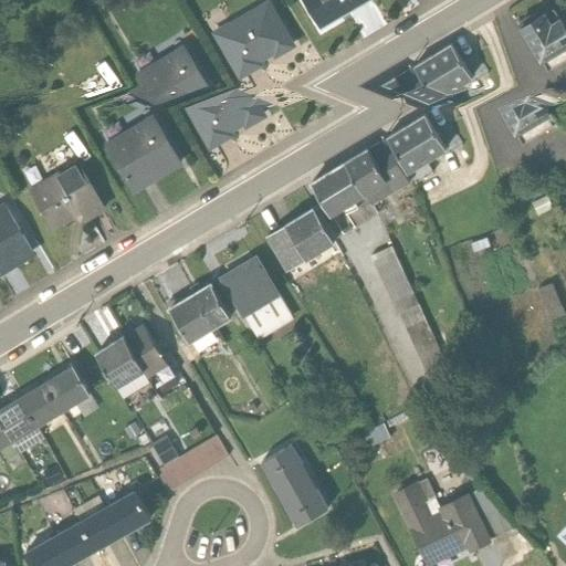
[(269,116),(240,69),(181,101),(209,150),(269,116)]
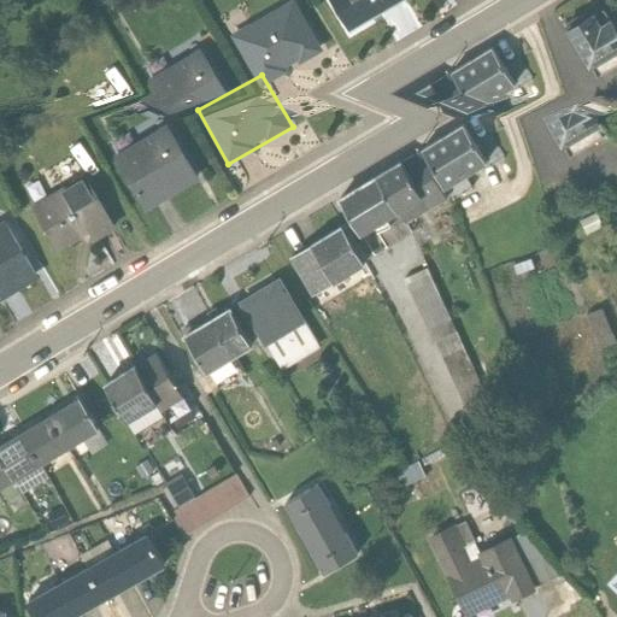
[(601,125),(577,84),(535,109),(562,148),(601,125)]
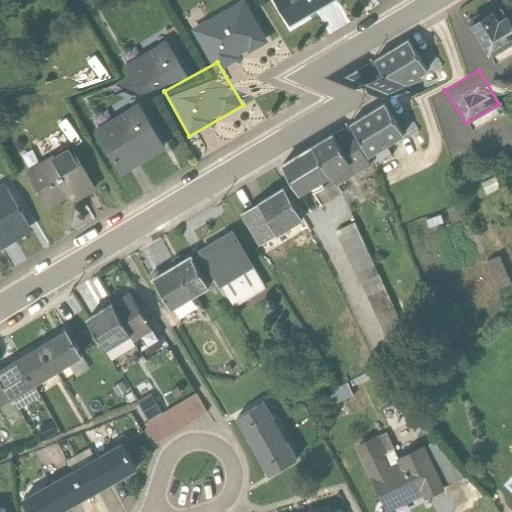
[(403,136),(384,104),(350,123),(370,158),(403,136)]
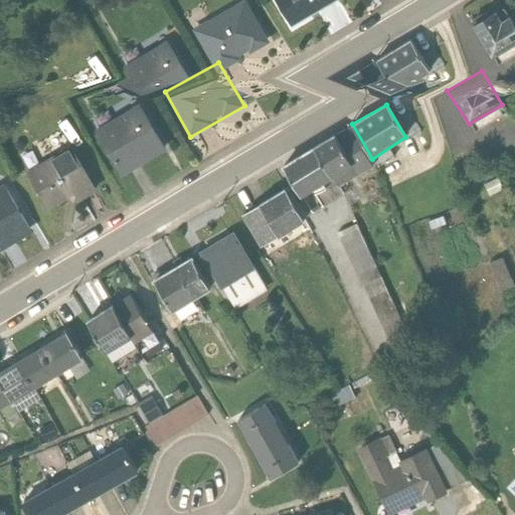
[(166,148),(140,106),(95,130),(123,175),(166,148)]
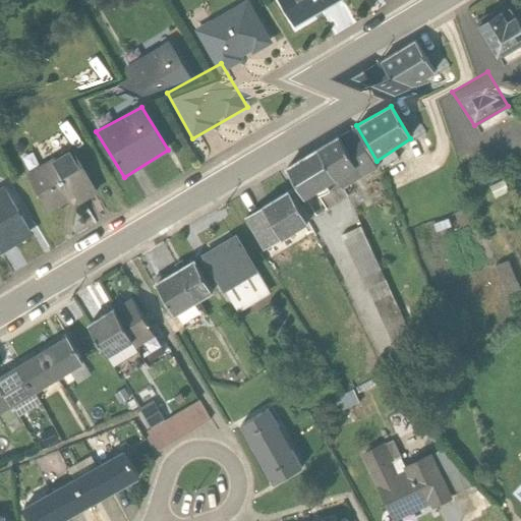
[(358,167),(340,136),(319,150),(336,181),(358,167)]
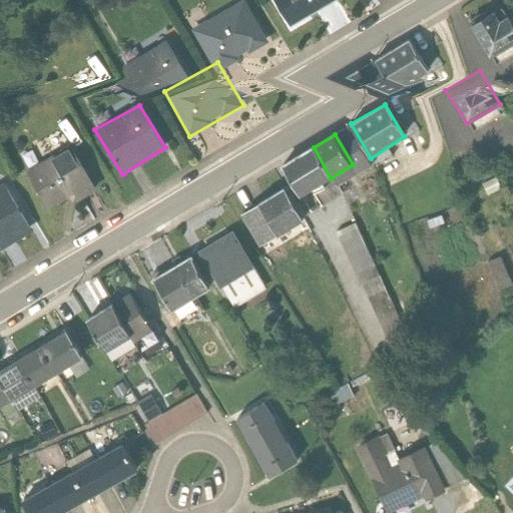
[(96,189),(69,145),(27,170),(49,207),(73,193),(77,200),(96,189)]
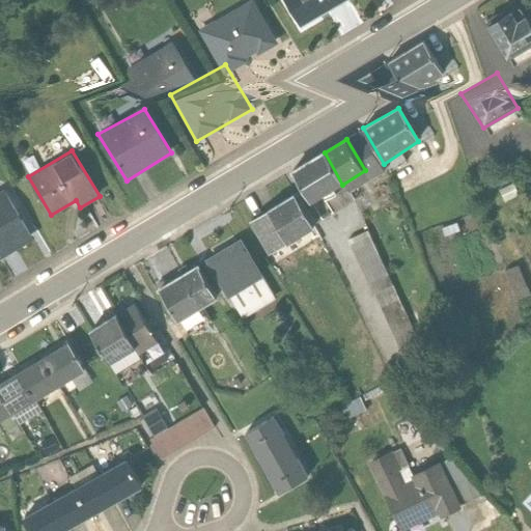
[(342,185),(325,152),(291,170),(308,204),(342,185)]
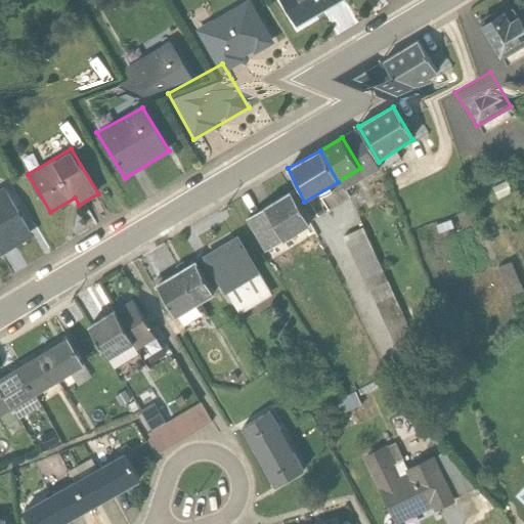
[(0,253),(33,235),(4,188),(0,190),(0,253)]
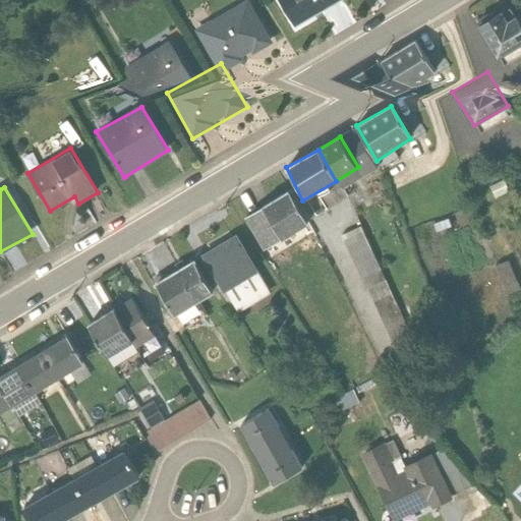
[(306,227),(288,194),(244,220),(263,252),(306,227)]
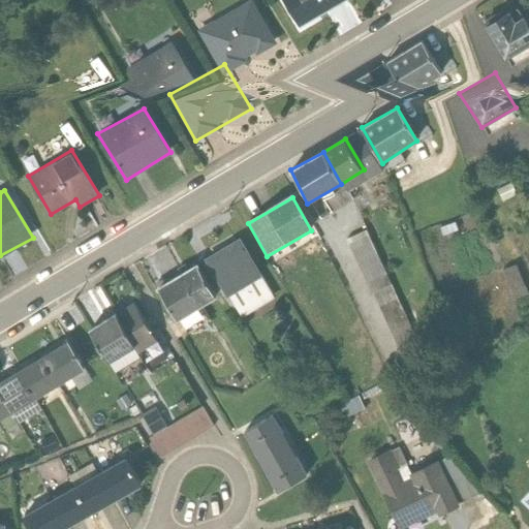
[(362,232),(346,240),(405,362),(421,353),(362,232)]
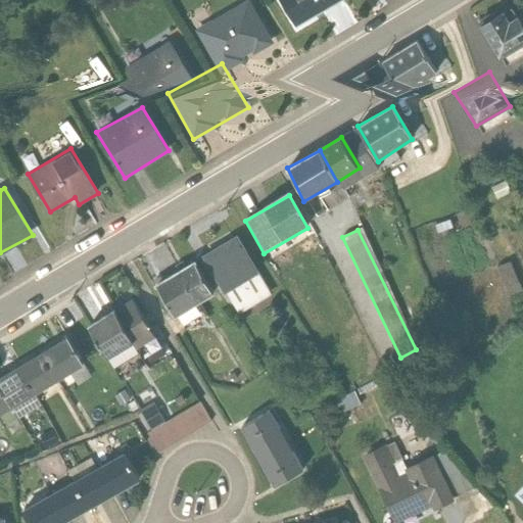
[(258,273),(238,234),(202,255),(225,293),(227,291),(258,273)]
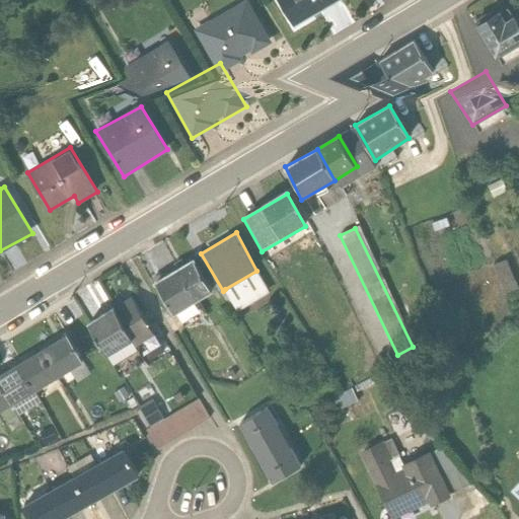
[(193,258),(173,270),(193,302),(212,291),(193,258)]
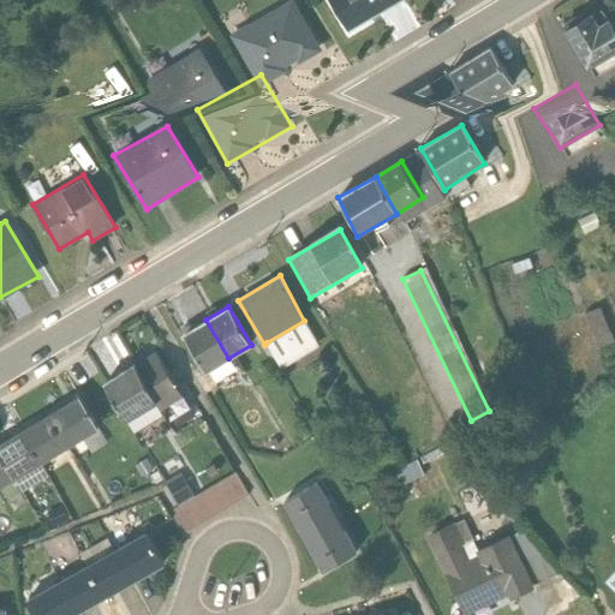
[(206,320),(184,332),(207,371),(228,358),(206,320)]
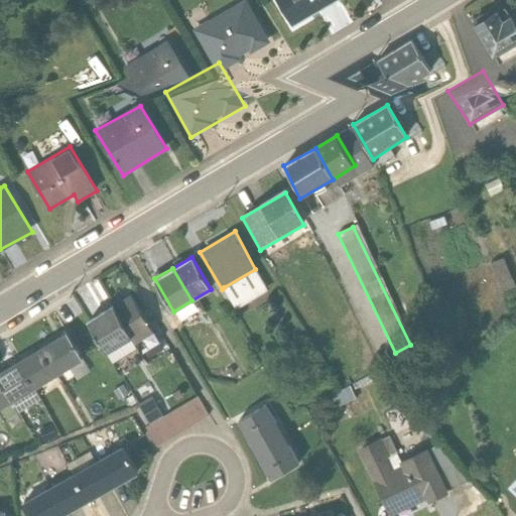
[(255,269),(224,287),(237,309),(269,291),(255,269)]
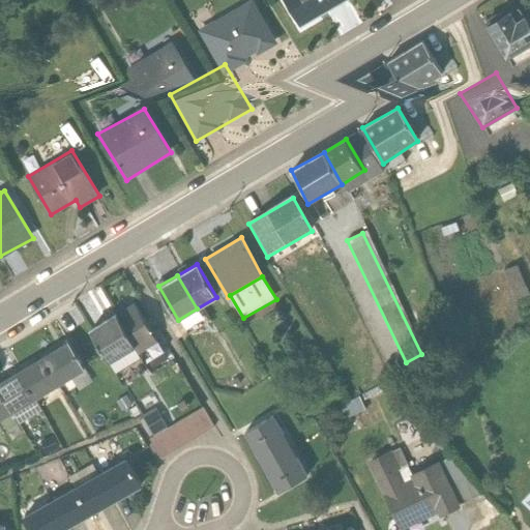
[(158,341),(136,302),(118,313),(137,346),(140,351),(158,341)]
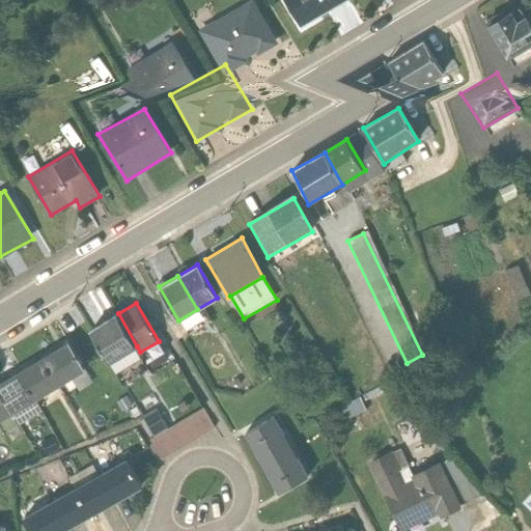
[(137,346),(118,313),(90,330),(109,363),(137,346)]
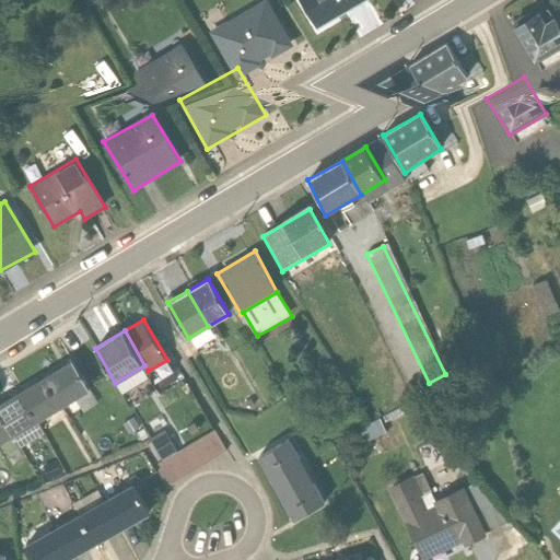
[(62,407),(89,392),(70,361),(43,377),(62,407)]
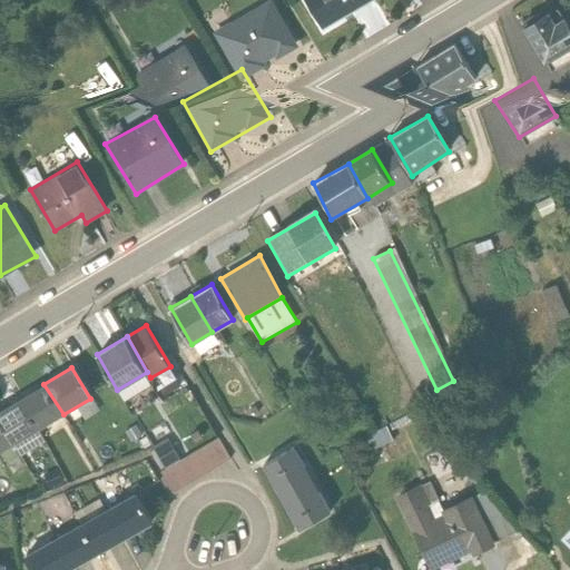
[(64,414),(43,384),(19,400),(37,430),(64,414)]
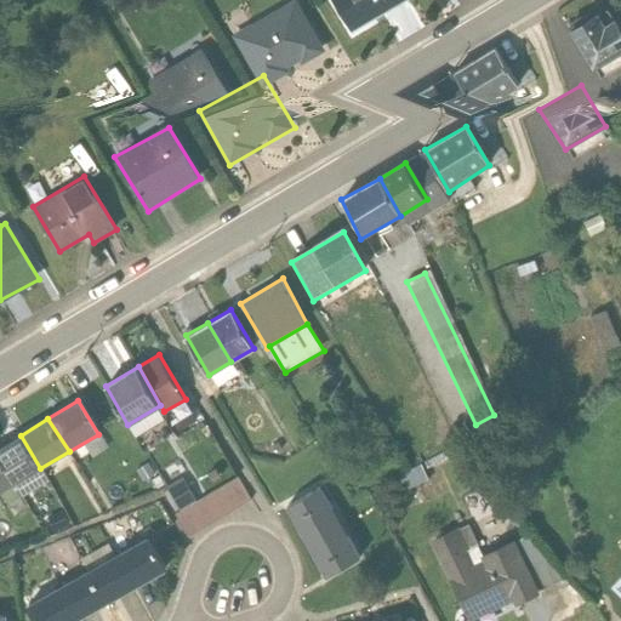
[(40,468),(21,436),(0,448),(0,460),(13,484),(40,468)]
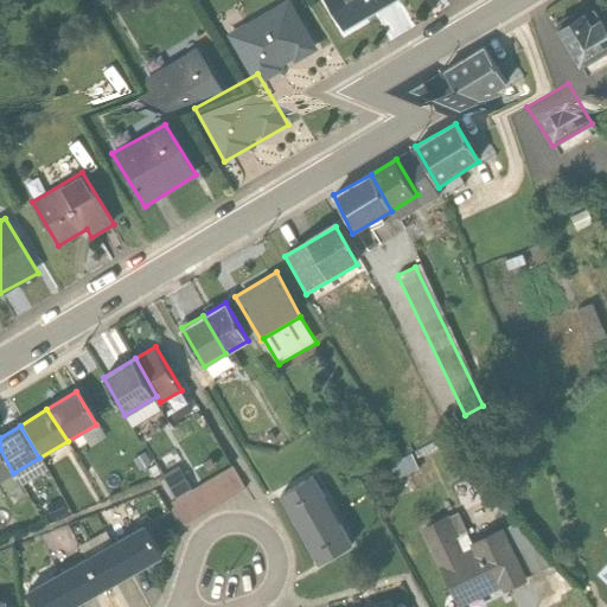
[(0,449),(0,480),(13,473),(0,449)]
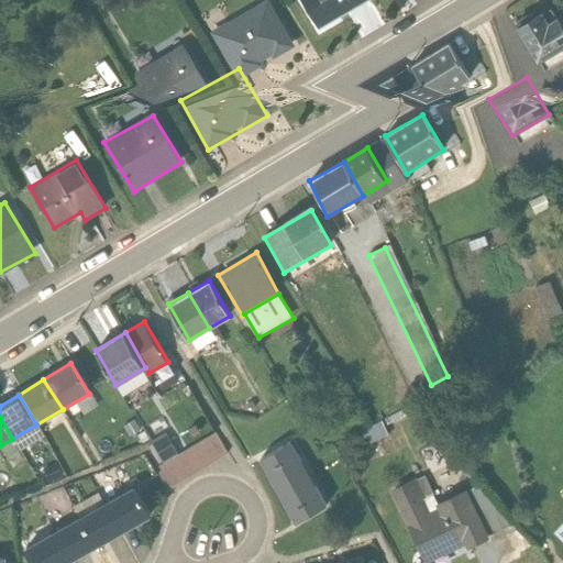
[(229,455),(218,433),(158,467),(172,492),(229,455)]
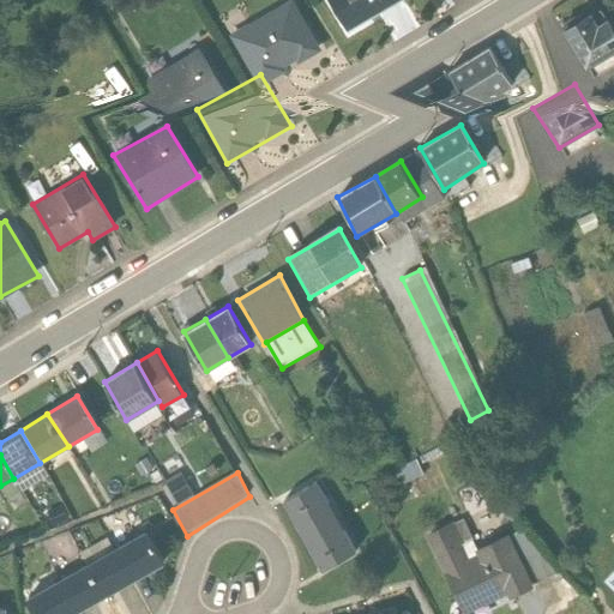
[(190,473),(173,479),(180,499),(197,493),(190,473)]
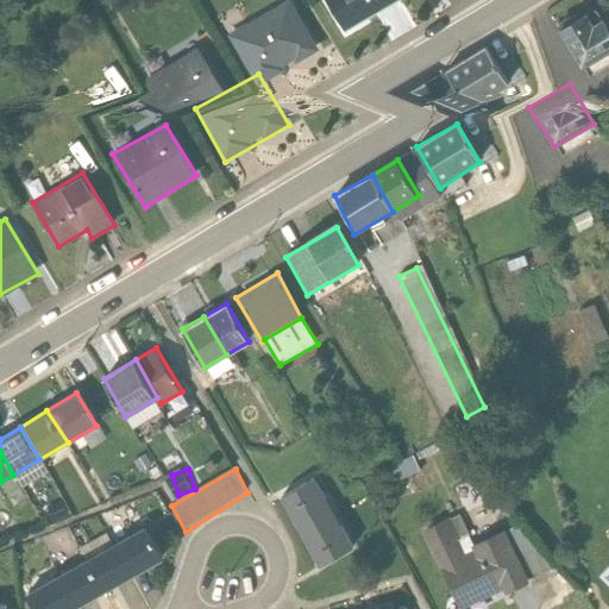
[(353,546),(315,479),(278,498),(321,565),(353,546)]
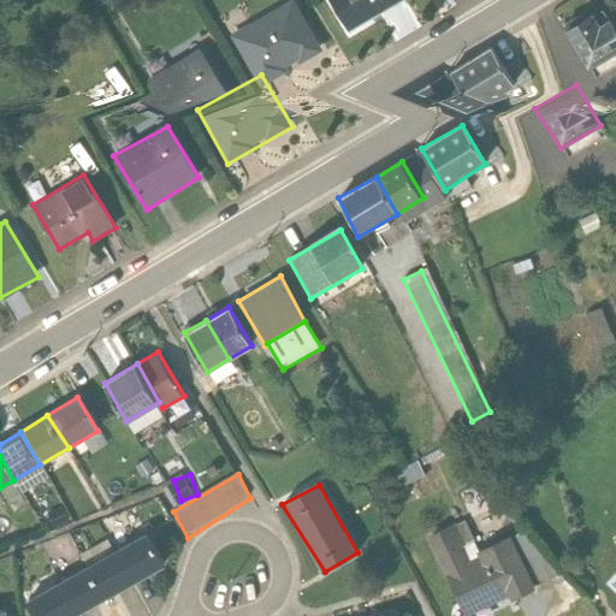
[(477,615),(560,579),(526,532),(479,552),(466,523),(428,543),(458,615),(477,615)]
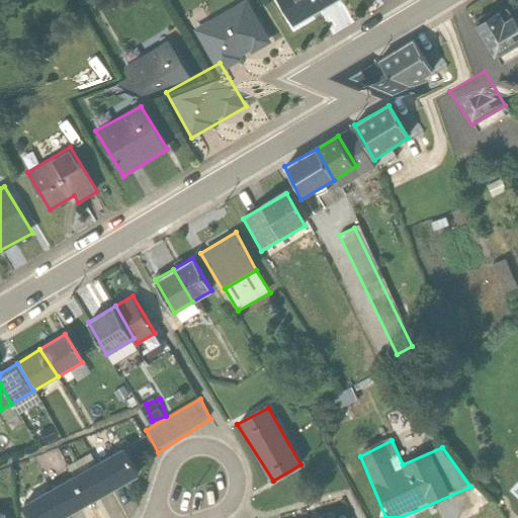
[(61,517),(139,477),(120,450),(25,504),(33,517),(61,517)]
